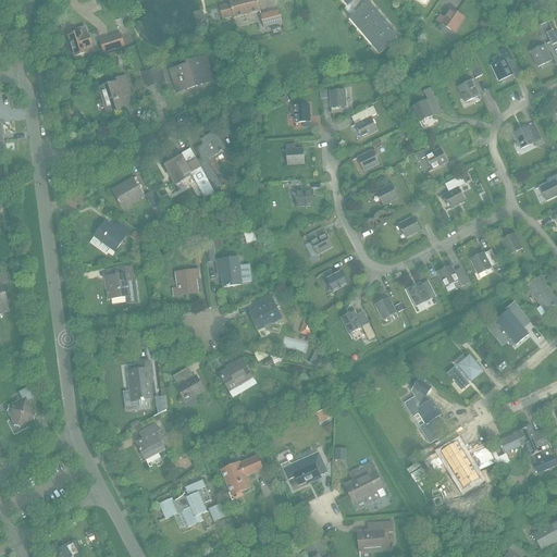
[(234,19),(260,11),(257,0),(230,0),(229,0),(230,3),(218,5),(221,20),(233,16),(234,19)]
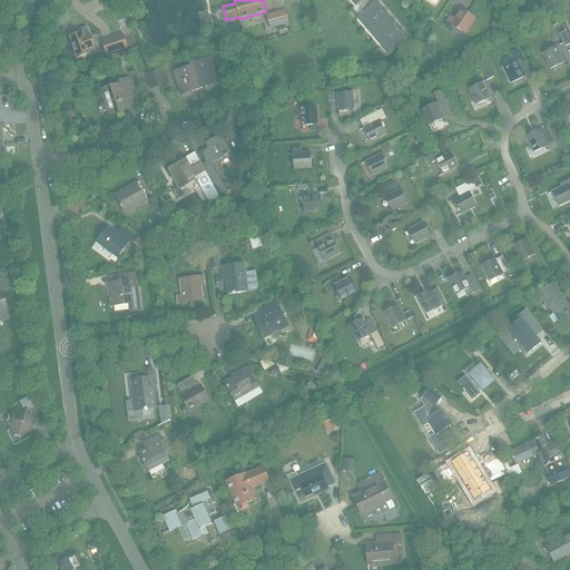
[(367,0),(362,6),(360,2),(356,6),(351,10),(359,19),(366,28),(383,13),(371,0),(367,0)]
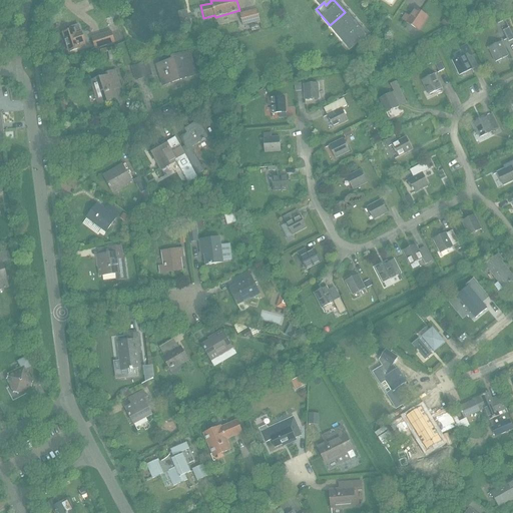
[(403,19),(418,30),(427,16),(415,8),(410,17),(406,14),(403,19)]
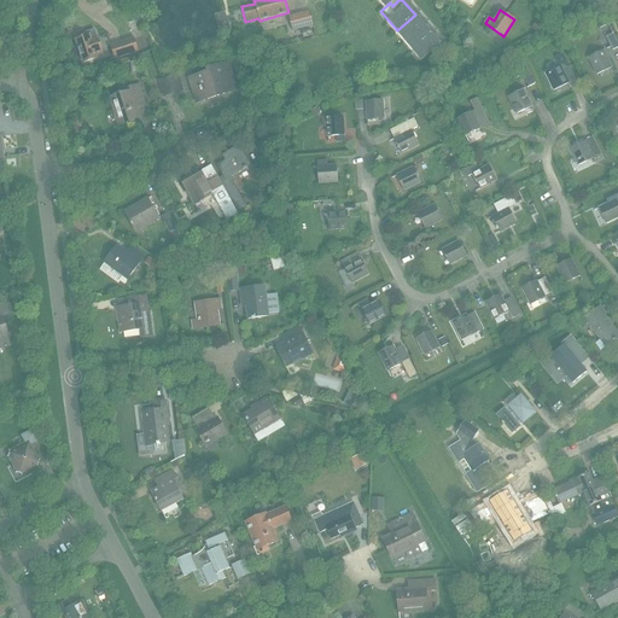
[(309,11),(289,16),(292,30),(313,25),(309,11)]
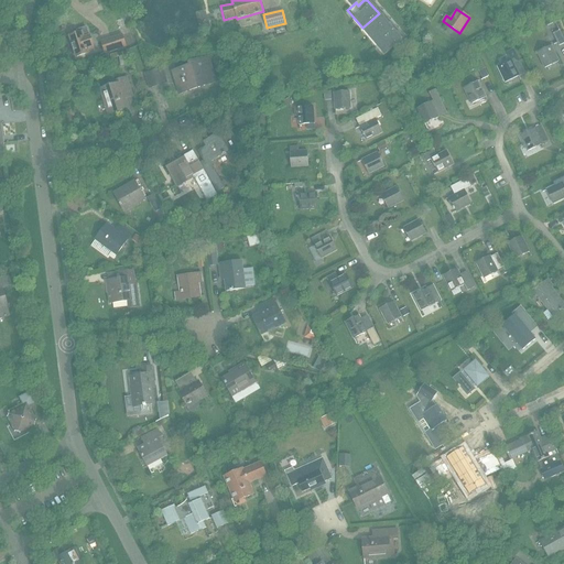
[(362,28),(370,36),(387,22),(379,13),(362,28)]
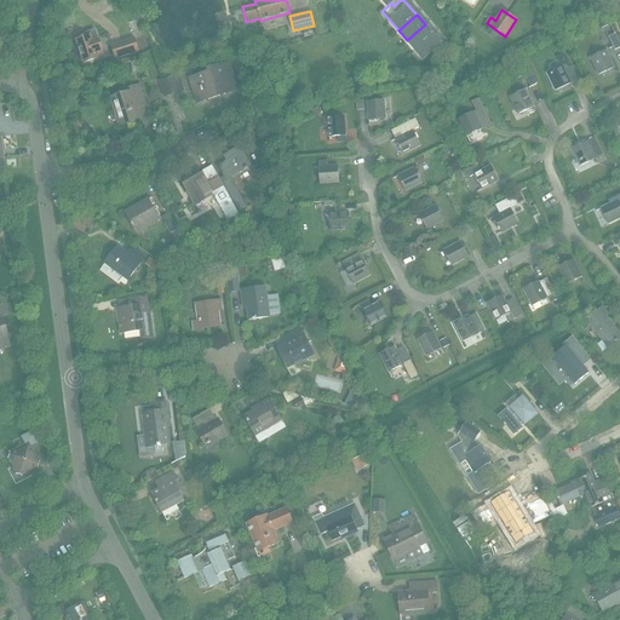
[(407,40),(414,50),(434,34),(425,24),(407,40)]
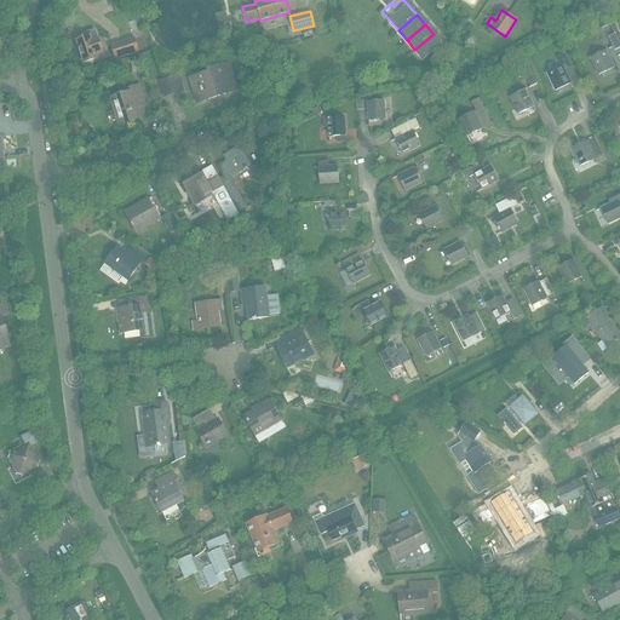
[(85,36),(76,40),(84,63),(97,58),(96,52),(102,50),(98,39),(97,39),(95,30),(84,33),(85,36)]
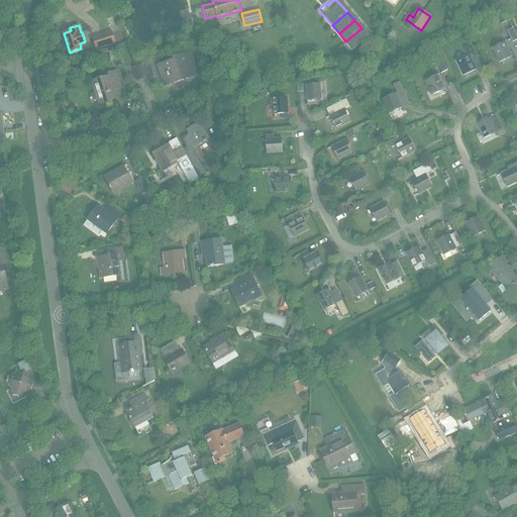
[(362,28),(345,41),(353,49),(369,36),(362,28)]
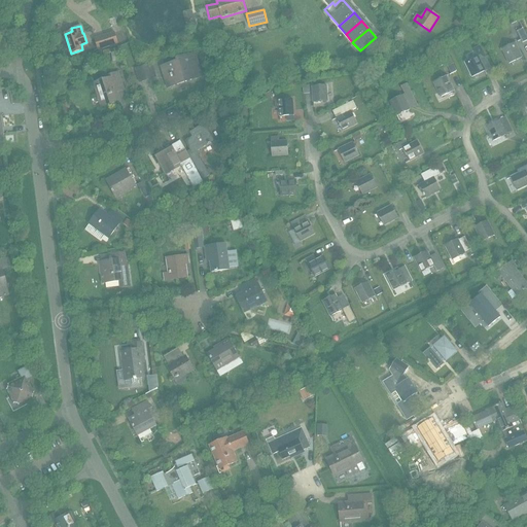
[(114,32),(94,38),(98,50),(117,44),(114,32)]
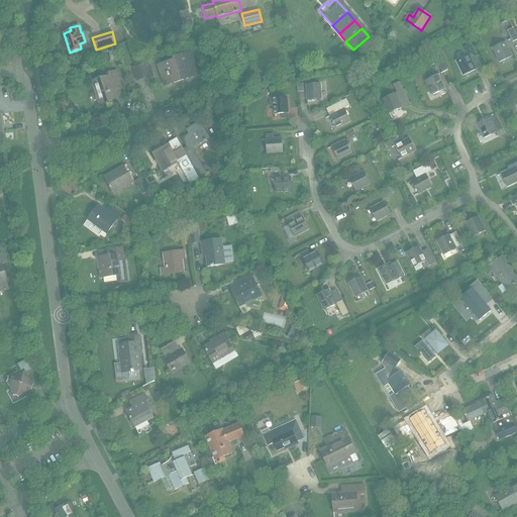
[(500,62),(512,56),(505,41),(493,47),(500,62)]
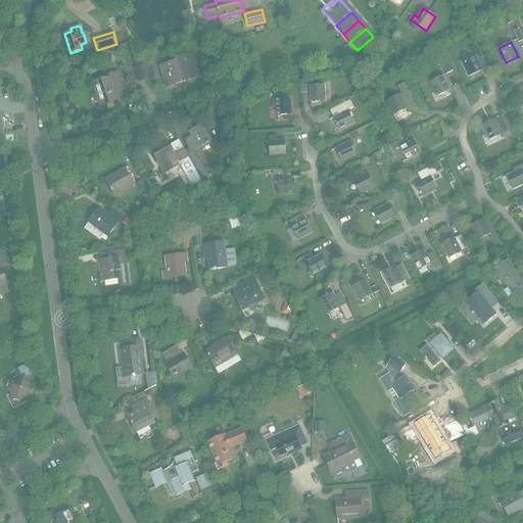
[(168,86),(199,76),(192,53),(177,58),(177,61),(160,66),(168,86)]
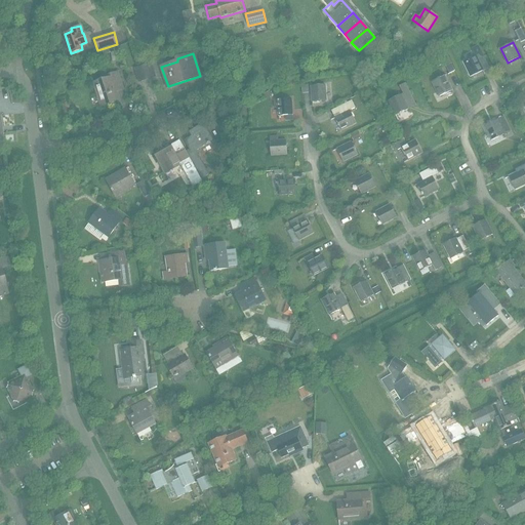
[(471,76),(483,70),(476,55),(463,62),(471,76)]
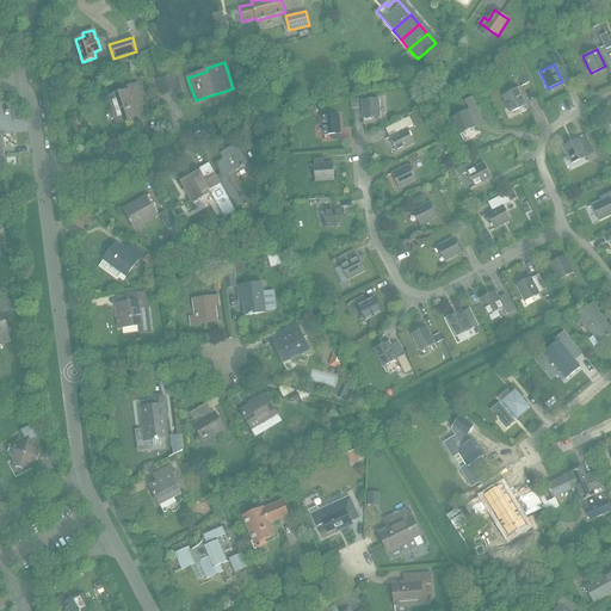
[(519,76),(523,85),(530,82),(525,74),(519,76)]
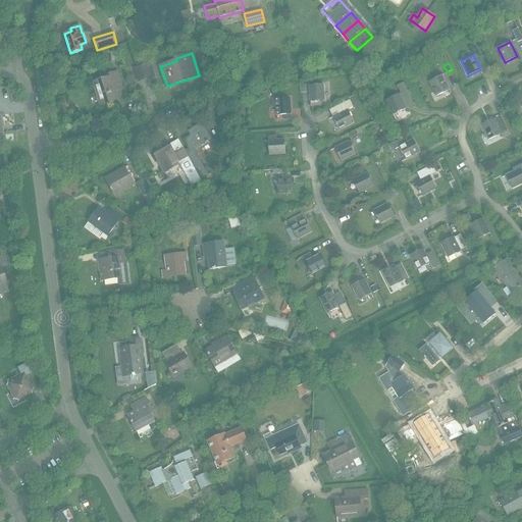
[(140,80),(154,75),(150,64),(137,67),(140,80)]
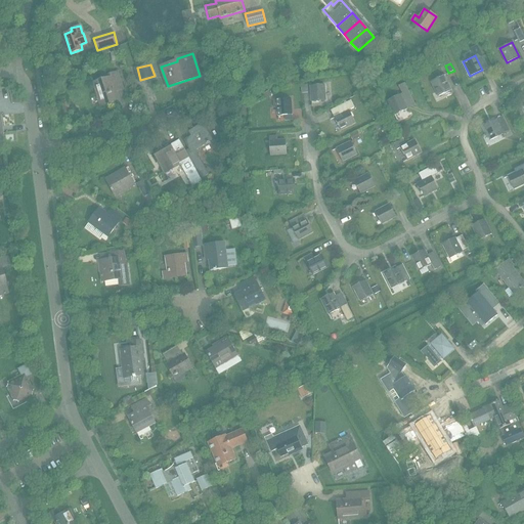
[(114,88),(121,86),(117,71),(107,74),(110,78),(93,83),(101,106),(118,100),(114,88)]
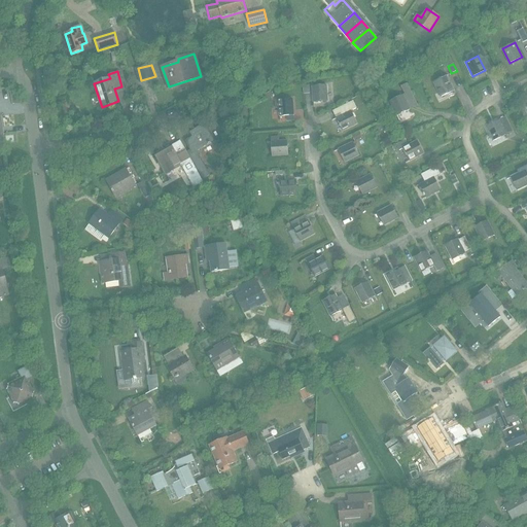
[(441,97),(454,91),(447,75),(433,82),(441,97)]
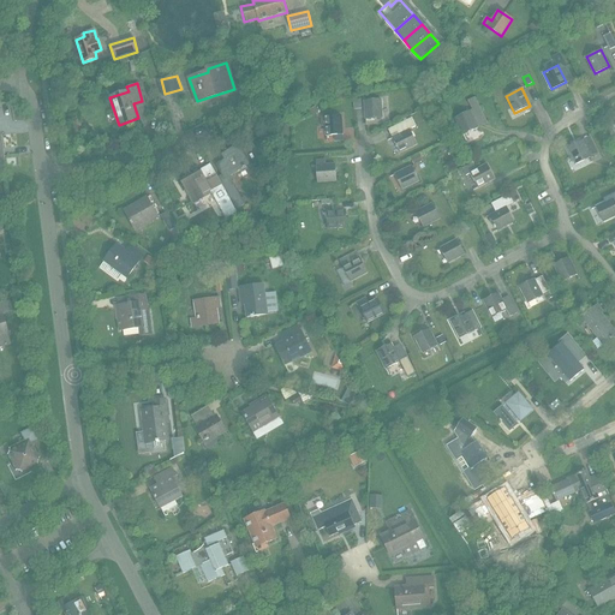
[(473,108),(470,111),(454,118),(463,135),(488,123),(475,97),(469,100),(473,108)]
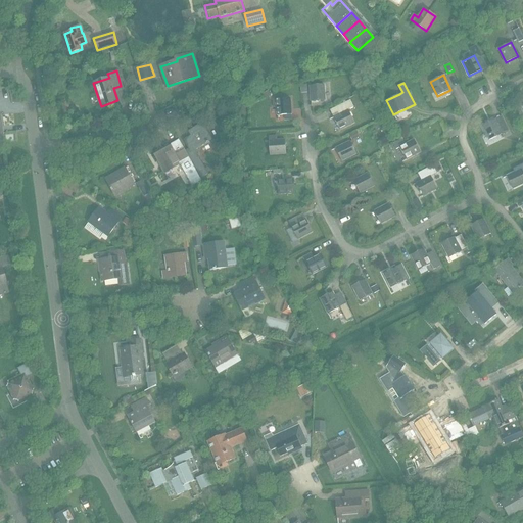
[(311,102),(325,101),(324,85),(310,86),(311,102)]
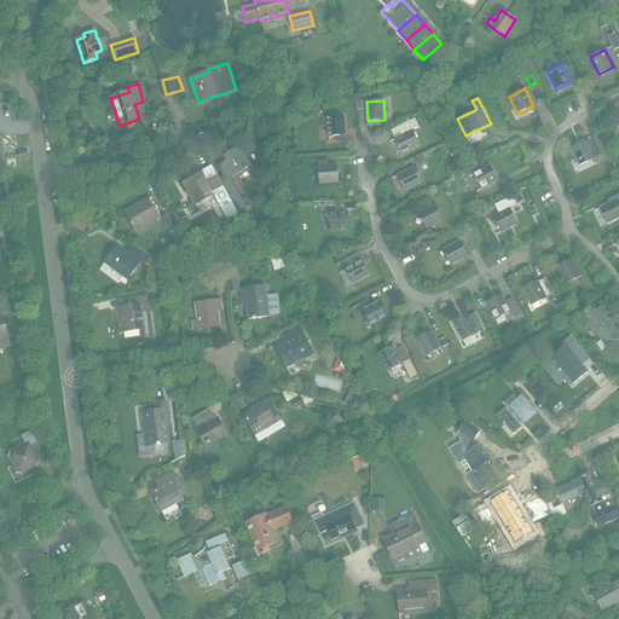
[(328,137),(345,136),(343,116),(327,117),(328,137)]
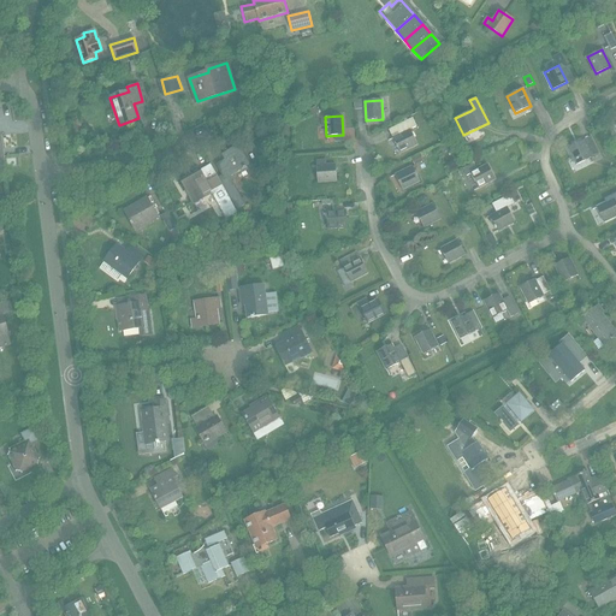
[(401,153),(418,144),(410,130),(416,126),(413,118),(389,130),(401,153)]
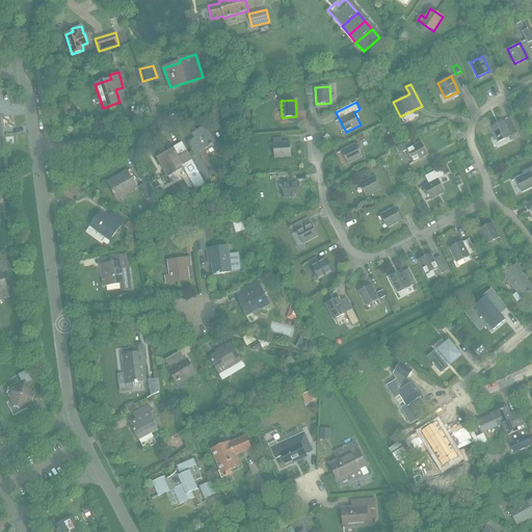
[(510,117),(504,121),(490,128),(498,142),(517,133),(510,117)]
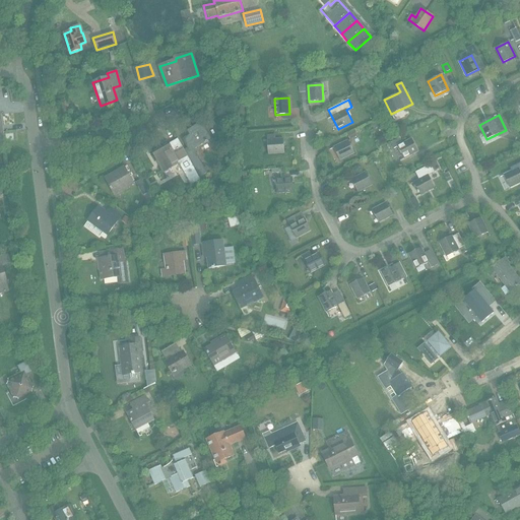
[(190,151),(213,138),(204,122),(189,130),(192,136),(184,140),(190,151)]
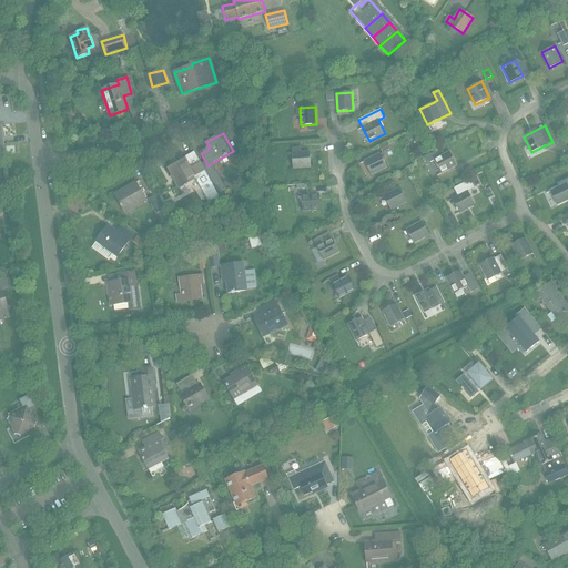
[(442,173),(457,165),(449,152),(439,156),(437,151),(427,156),(430,162),(434,160),(442,173)]
